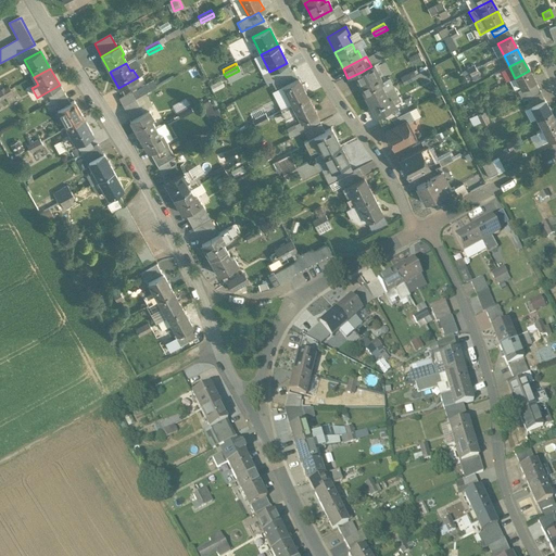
[(293,71),(272,81),(276,90),(282,87),(298,79),(293,71)]
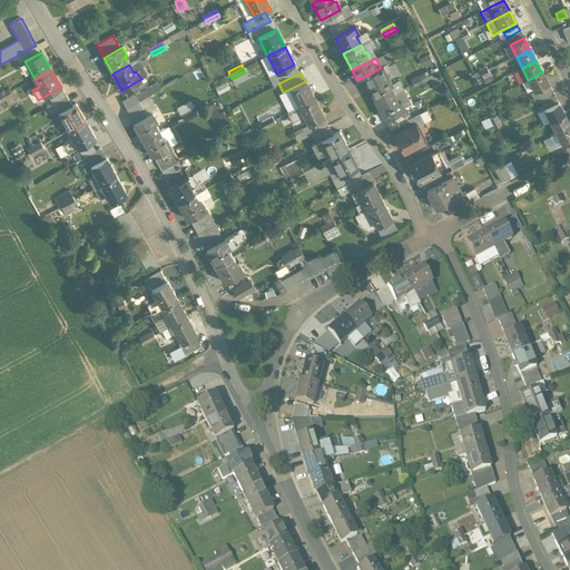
[(542,72),(528,80),(534,91),(548,85),(542,72)]
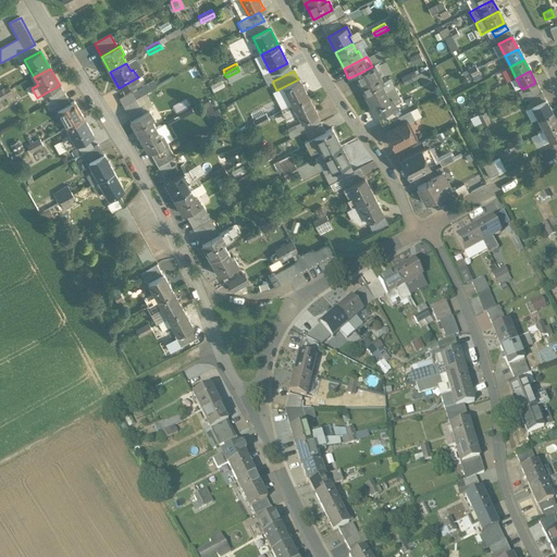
[(362,72),(349,77),(354,85),(366,78),(362,72)]
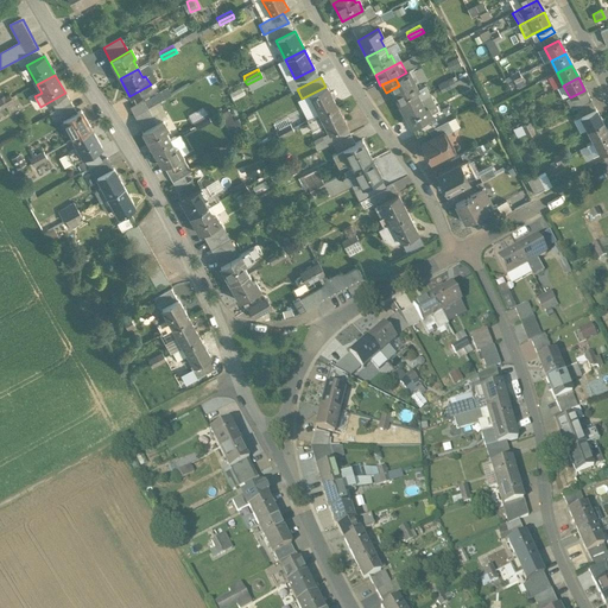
[(453,80),(438,87),(439,90),(454,83),(453,80)]
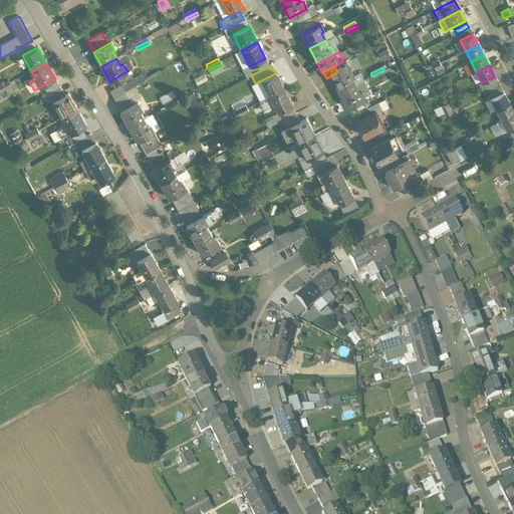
[(349,69),(331,78),(339,93),(354,85),(351,78),(353,77),(349,69)]
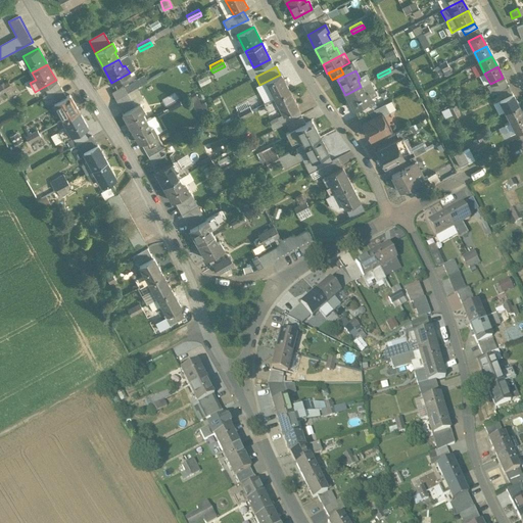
[(390,72),(378,78),(380,81),(392,75),(390,72)]
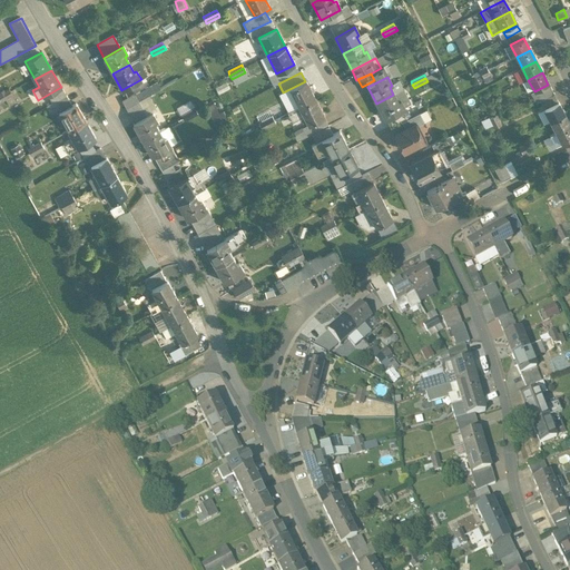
[(305,81),(290,89),(298,108),(314,100),(305,81)]
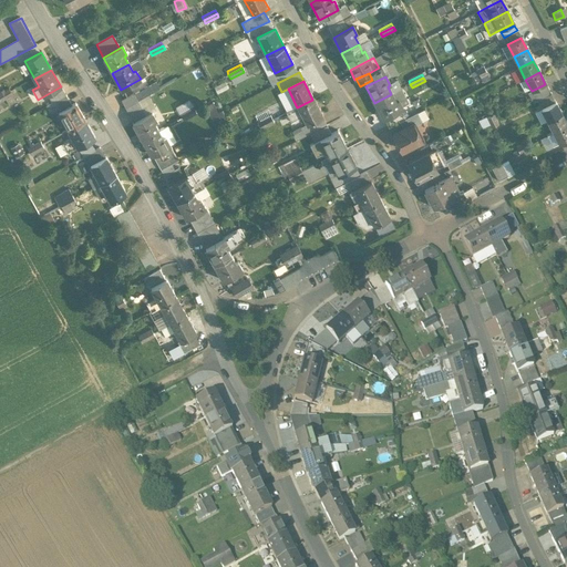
[(532,91),(527,93),(533,103),(550,94),(545,84),(532,91)]
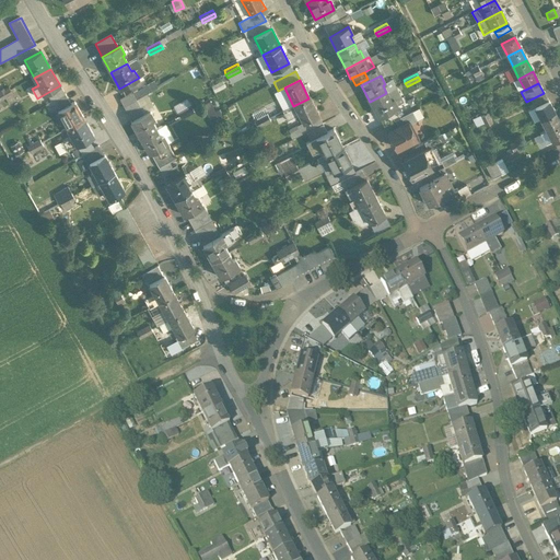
[(8,88),(0,92),(0,96),(10,91),(8,88)]
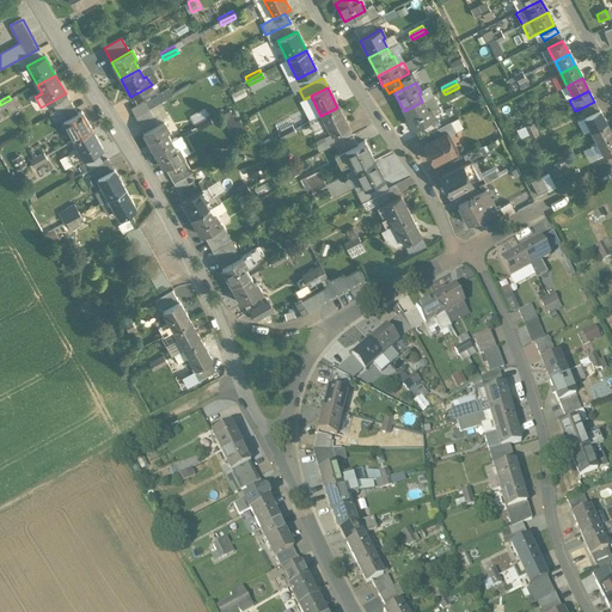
[(67,97),(51,105),(56,112),(71,104),(67,97)]
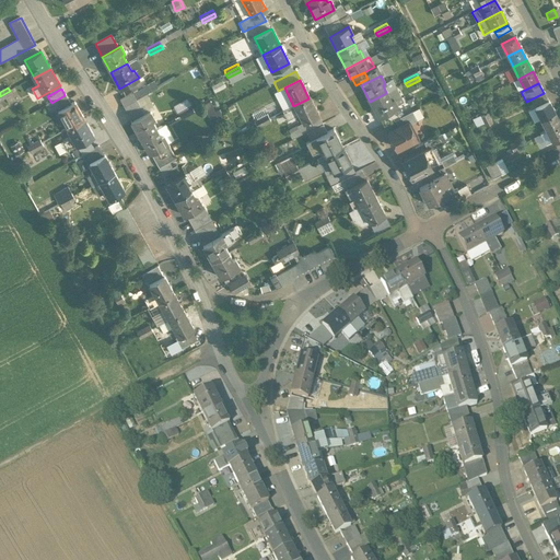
[(10,91),(0,96),(0,101),(12,94),(10,91)]
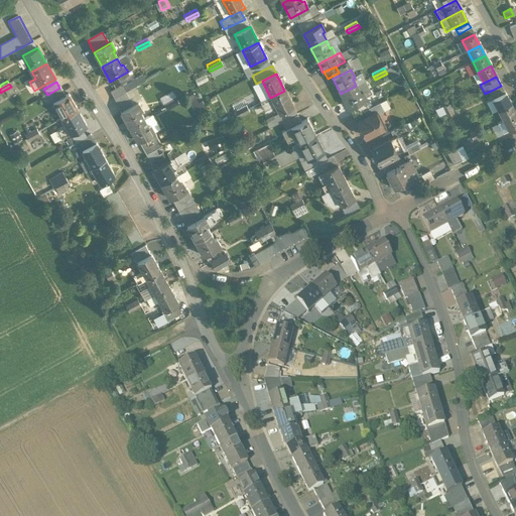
[(114,98),(125,92),(121,85),(110,91),(114,98)]
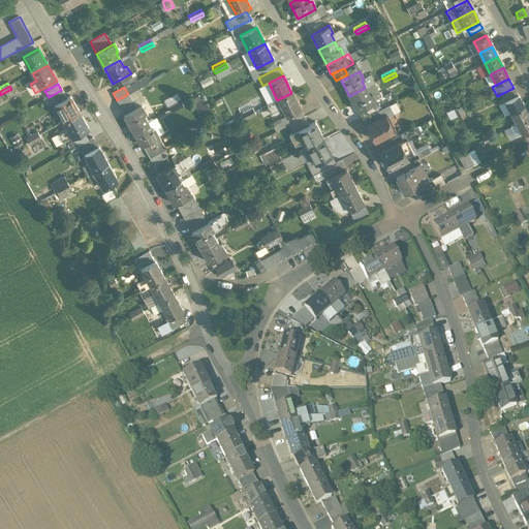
[(365,88),(349,96),(358,112),(375,102),(371,94),(369,95),(365,88)]
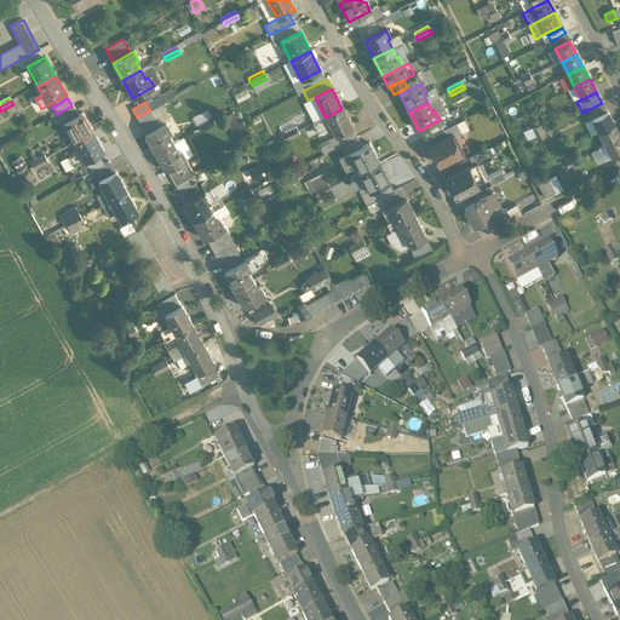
[(161,104),(150,110),(160,127),(166,124),(170,121),(161,104)]
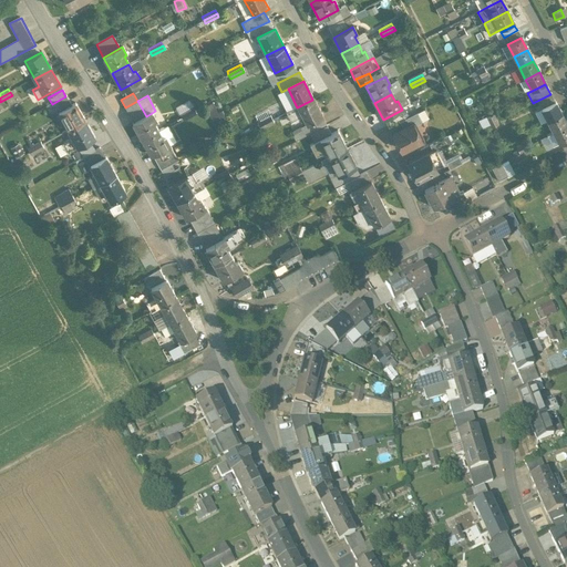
[(297,107),(286,113),(290,123),(302,117),(307,125),(322,117),(312,100),(297,107)]
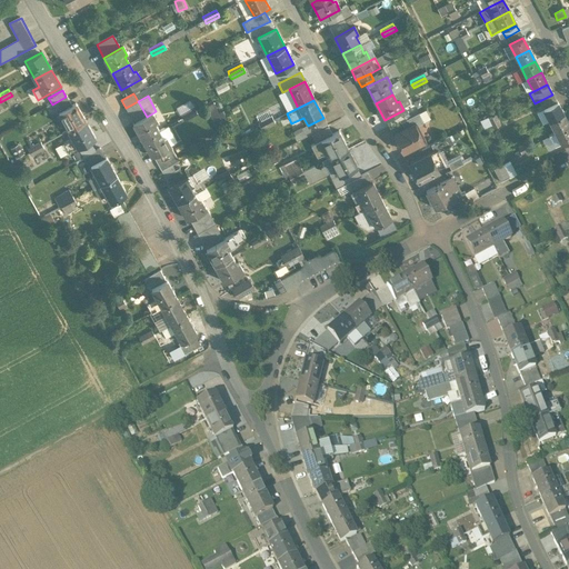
[(135,123),(147,117),(138,101),(126,108),(135,123)]
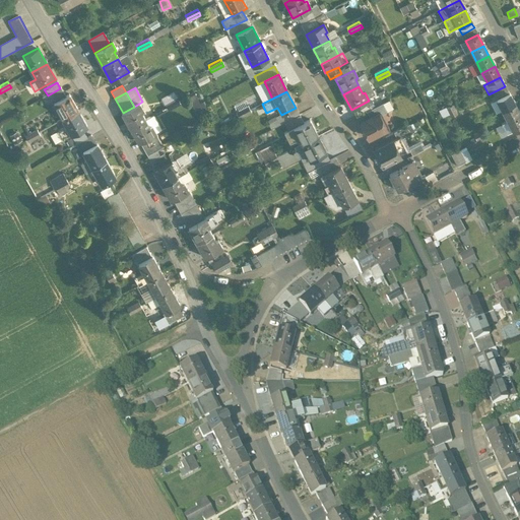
[(509,94),(497,101),(502,112),(515,105),(509,94)]
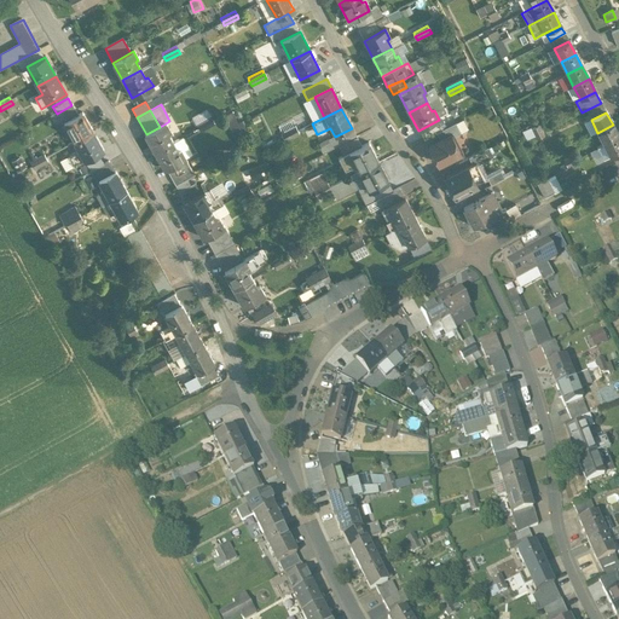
[(82,114),(64,123),(74,143),(92,132),(82,114)]
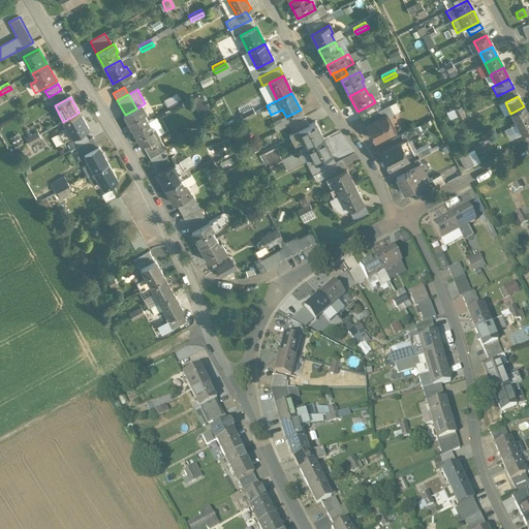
[(179,100),(167,106),(168,110),(181,103),(179,100)]
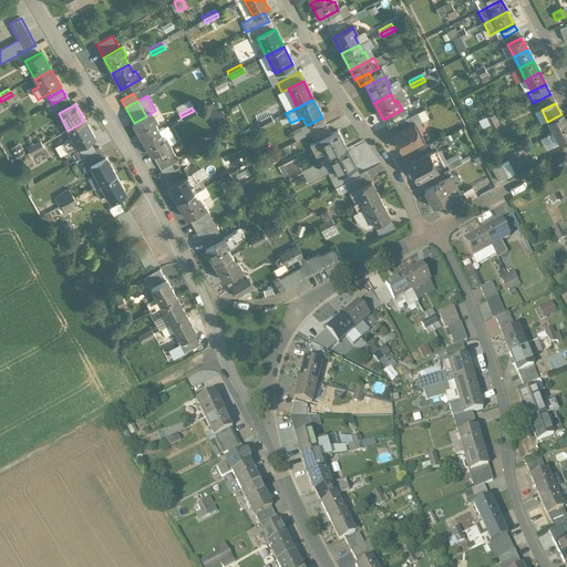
[(194,111),(181,117),(183,121),(196,114),(194,111)]
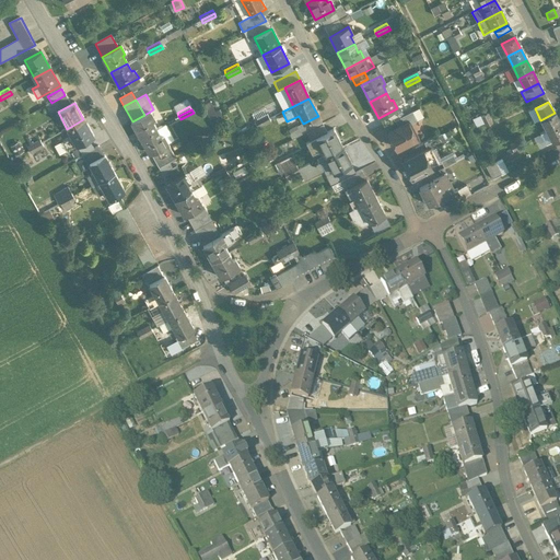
[(132,121),(131,123),(140,138),(156,129),(152,121),(154,119),(150,112),(144,115),(132,121)]
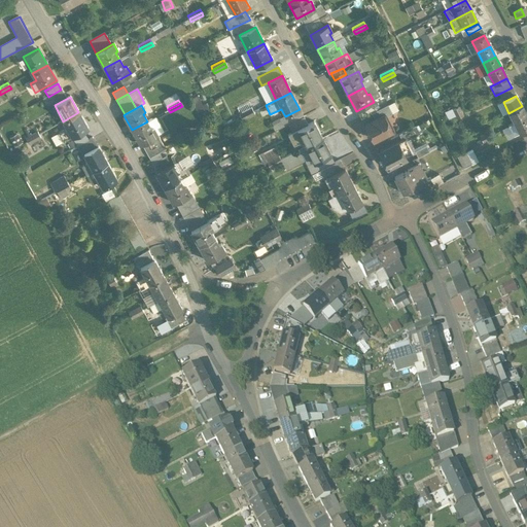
[(387,106),(372,114),(374,119),(383,115),(384,118),(392,114),(387,106)]
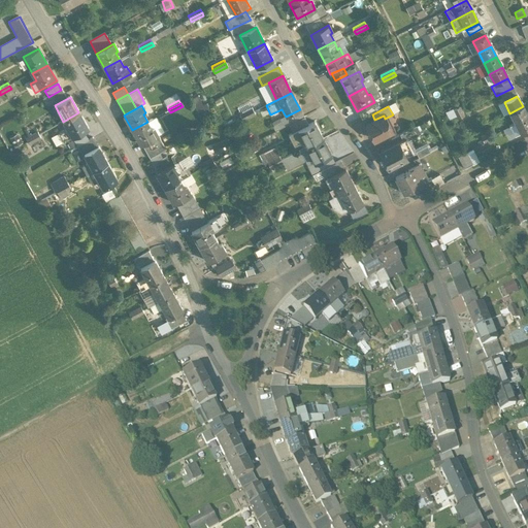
[(527,117),(523,106),(509,113),(516,124),(527,117)]
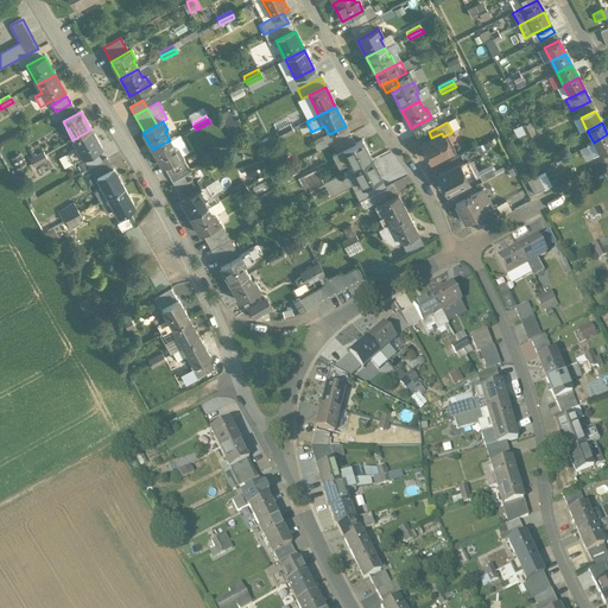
[(290,126),(276,133),(278,137),(291,130),(290,126)]
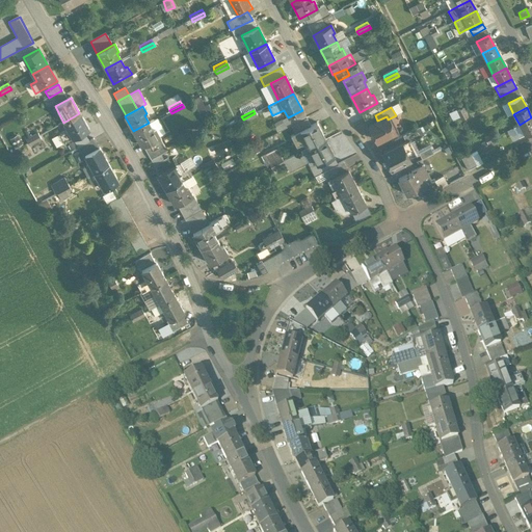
[(79,113),(63,123),(68,130),(58,135),(63,143),(88,130),(79,113)]
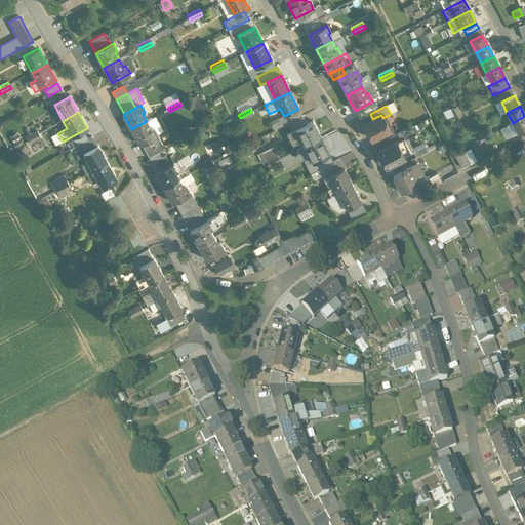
[(251,112),(240,118),(241,121),(253,115),(251,112)]
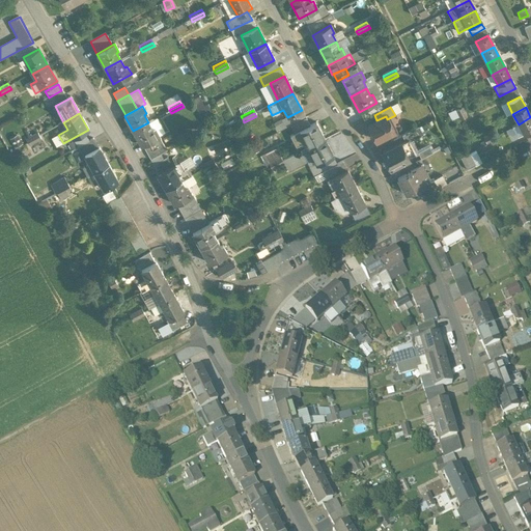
[(376,120),(367,126),(375,142),(388,136),(387,134),(393,130),(387,119),(386,116),(376,120)]
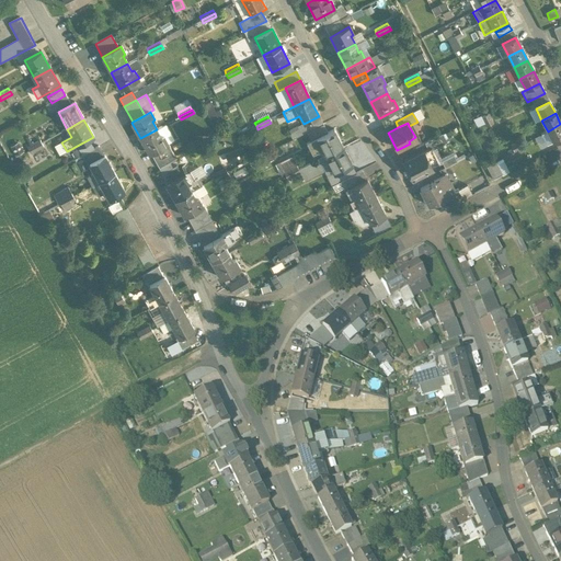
[(560,124),(548,132),(553,142),(560,138),(560,124)]
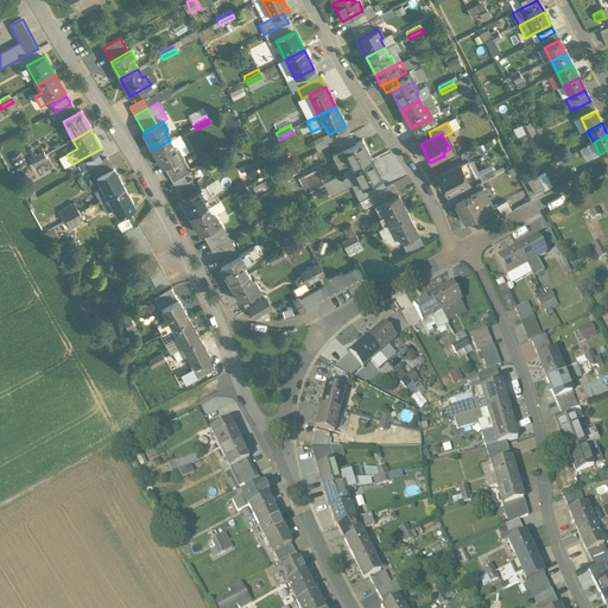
[(170,140),(152,150),(162,168),(163,166),(182,156),(177,147),(175,149),(170,140)]
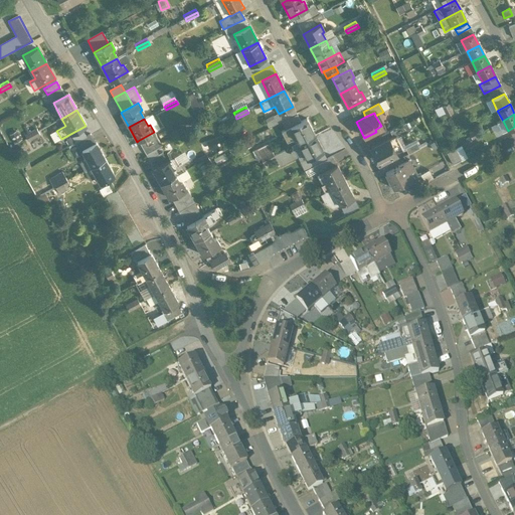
[(306,120),(291,128),(299,144),(314,136),(306,120)]
